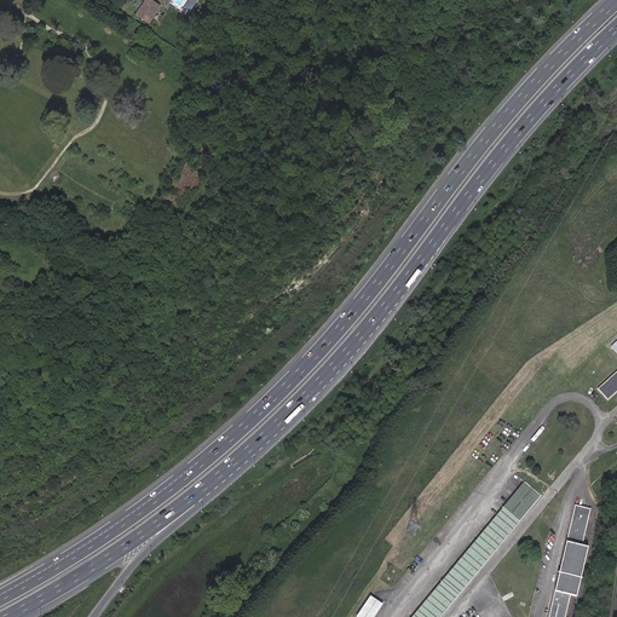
[(146,21),(157,3),(154,0),(144,0),(138,7),(137,7),(133,12),(146,21)]
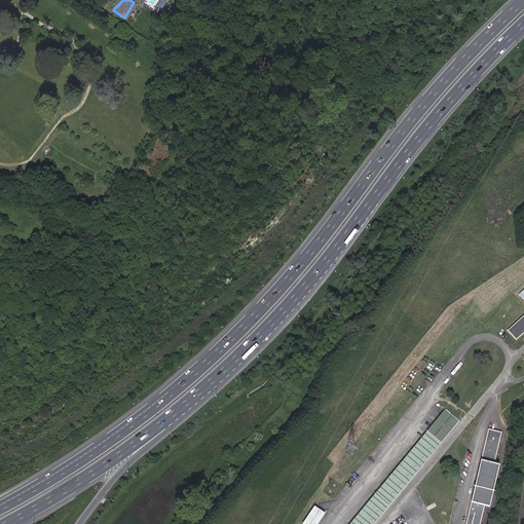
[(523,313),(508,329),(515,336),(523,327),(523,313)]
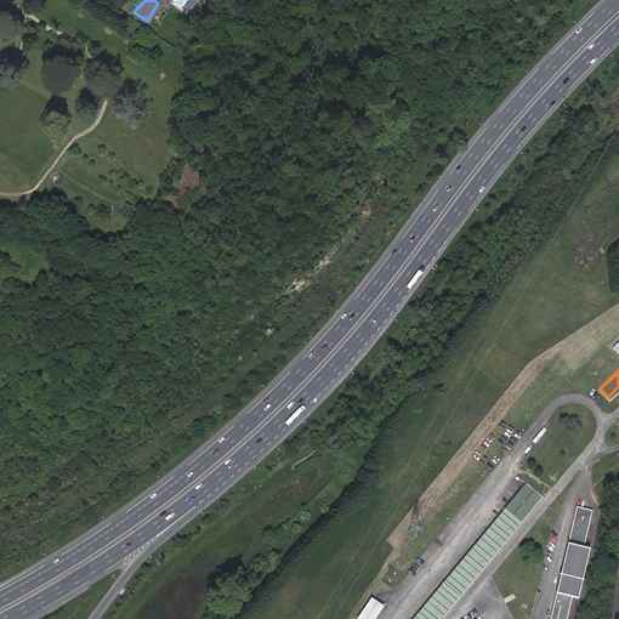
[(413,618),(439,618),(521,523),(543,495),(527,483),(505,510),(413,618)]
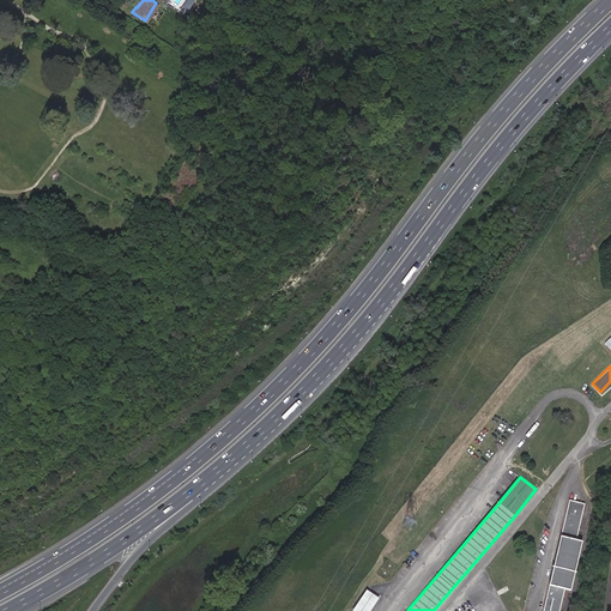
[(591,512),(575,508),(544,610),(560,610),(567,588),(570,590),(582,548),(580,548),(591,512)]
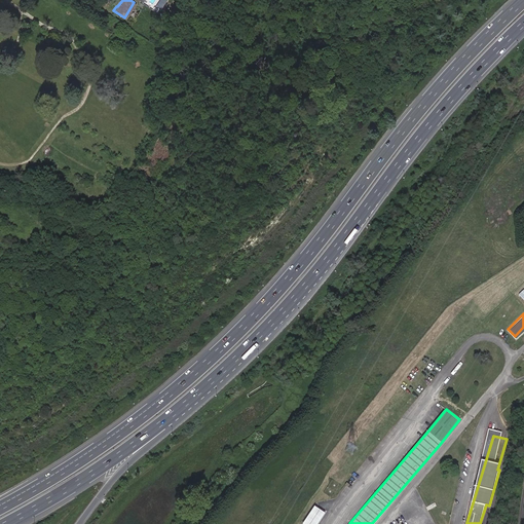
[(310,503),(298,522),(302,523),(312,523),(322,510),(310,503)]
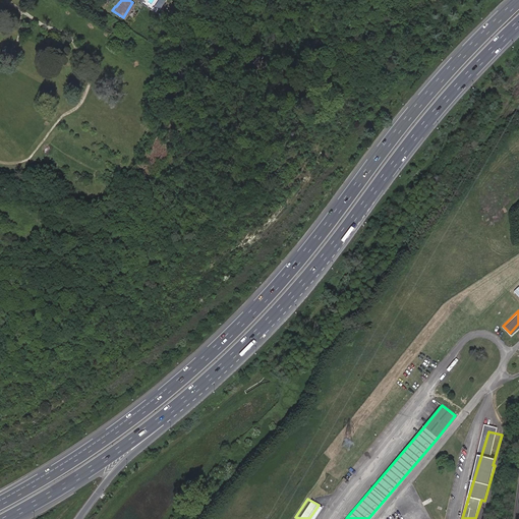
All buildings are outlined.
